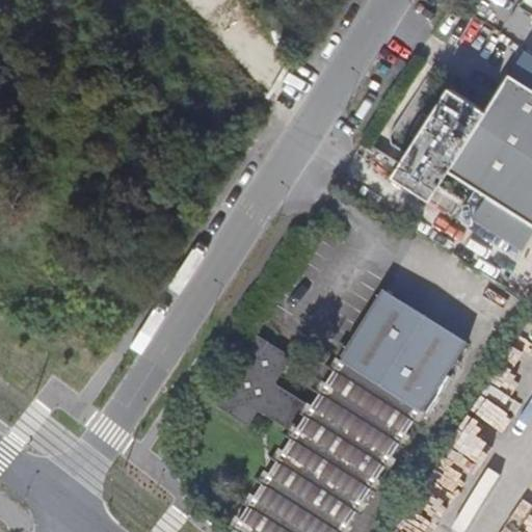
[(476,11),(481,3),(476,0),(463,0),(462,3),(476,11)]
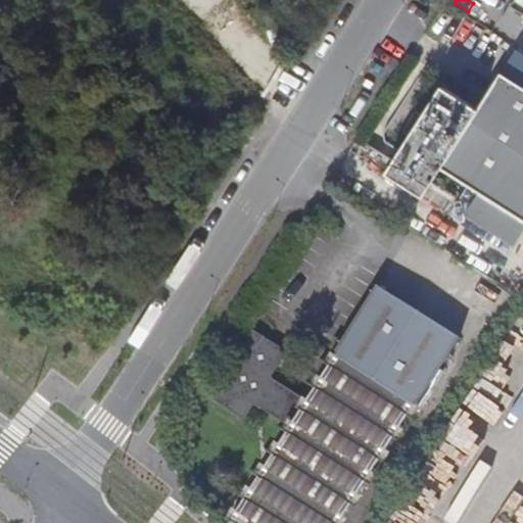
[(522,12),(522,0),(514,0),(511,5),(522,12)]
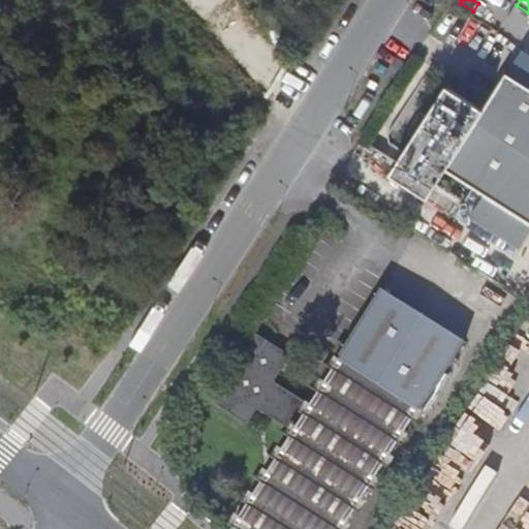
[(446,86),(391,174),(453,211),(460,196),(439,182),(446,170),(528,222),(528,86),(506,72),(484,107),(446,86)]
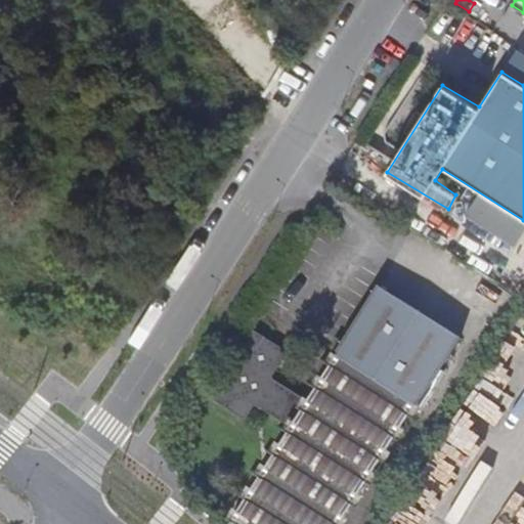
[(331,172),(337,177),(343,168),(336,164),(331,172)]
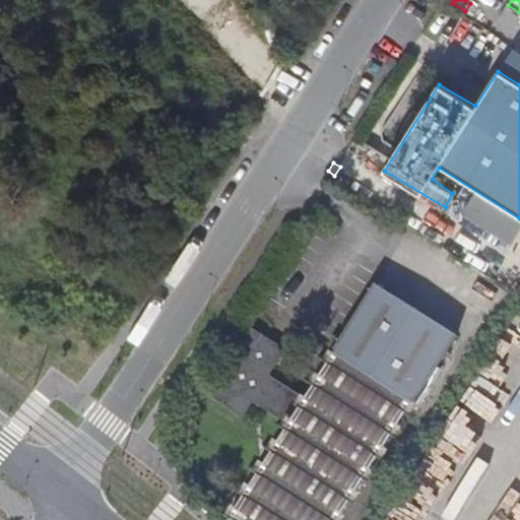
[(345,170),(340,167),(334,176),(340,179),(345,170)]
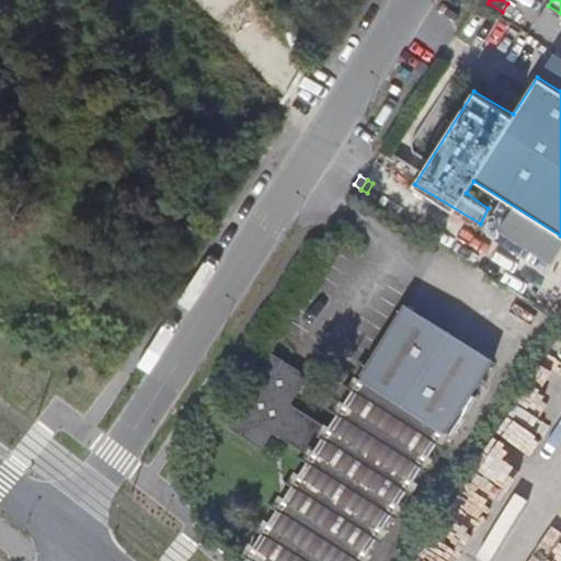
[(451,432),(493,362),(405,305),(361,377),(362,378),(330,428),(292,404),(309,376),(268,352),(224,425),(260,448),(265,447),(273,434),(311,458),(248,559),(250,560),(363,560),(446,428),(451,432)]
